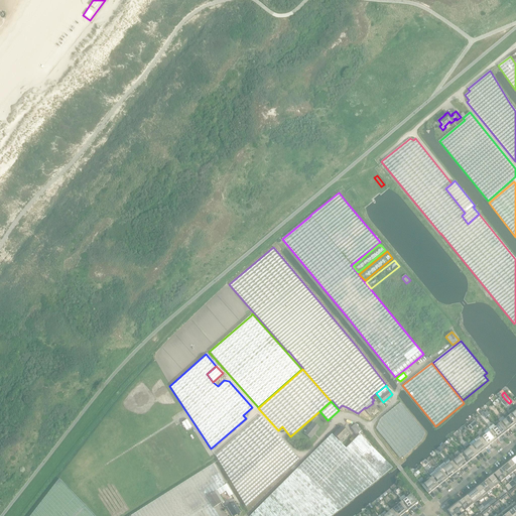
[(373,403),(366,408),(365,409),(370,415),(372,413),(373,415),(379,411),(376,406),(377,405),(375,402),(373,403)]
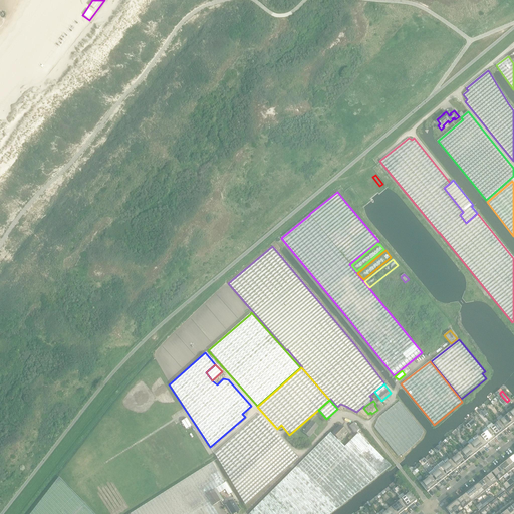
[(421,438),(424,432),(400,401),(379,417),(374,427),(399,456),(401,454),(403,456),(421,438)]
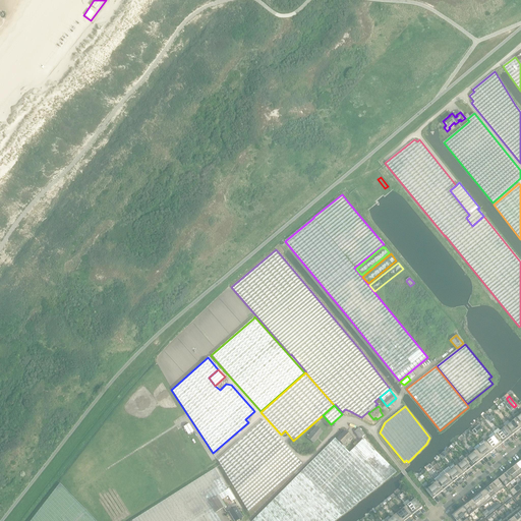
[(489,424),(496,420),(491,413),(485,417),(489,424)]
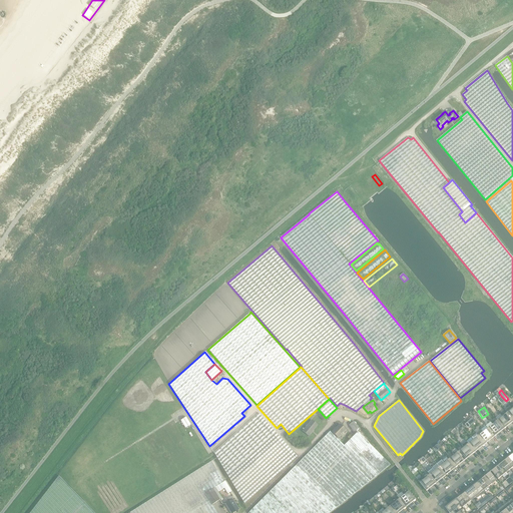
[(244,504),(297,457),(258,413),(213,452),(244,504)]
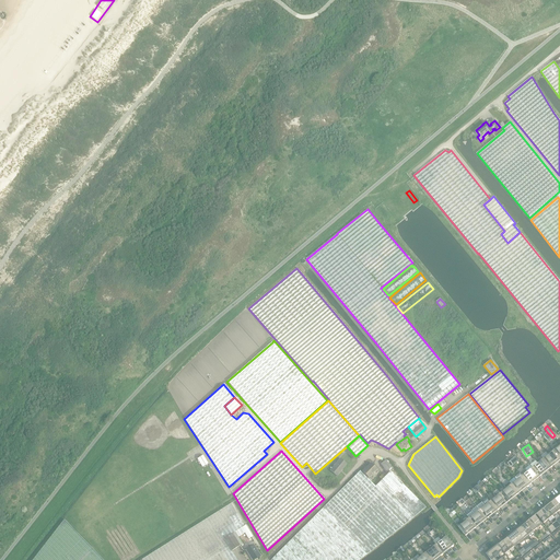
[(559,458),(553,451),(548,455),(556,464),(557,463),(559,459),(559,458)]
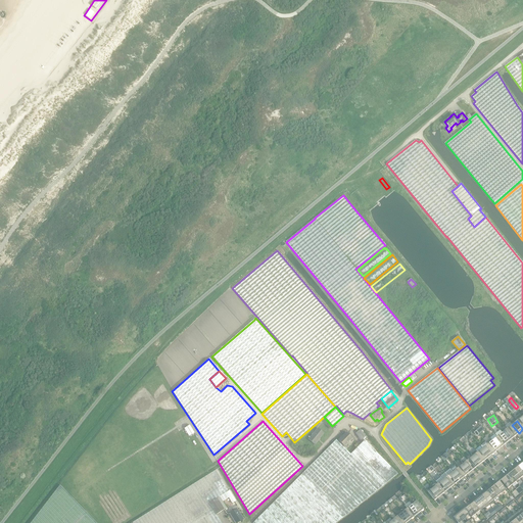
[(507,428),(507,429),(514,437),(518,434),(520,436),(522,434),(520,432),(519,433),(512,425),(510,422),(506,426),(507,428)]
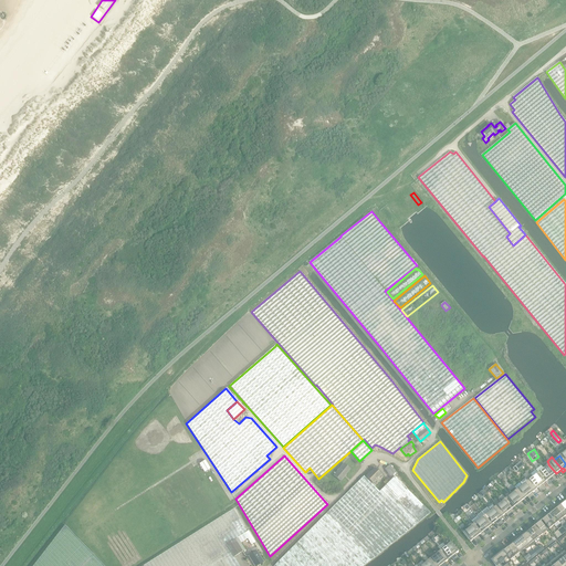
[(205,460),(199,464),(205,472),(210,469),(205,460)]
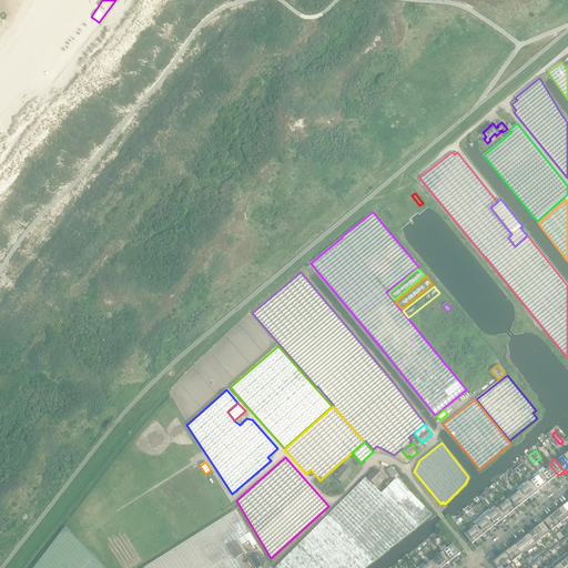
[(342,483),(352,470),(344,465),(335,477),(342,483)]
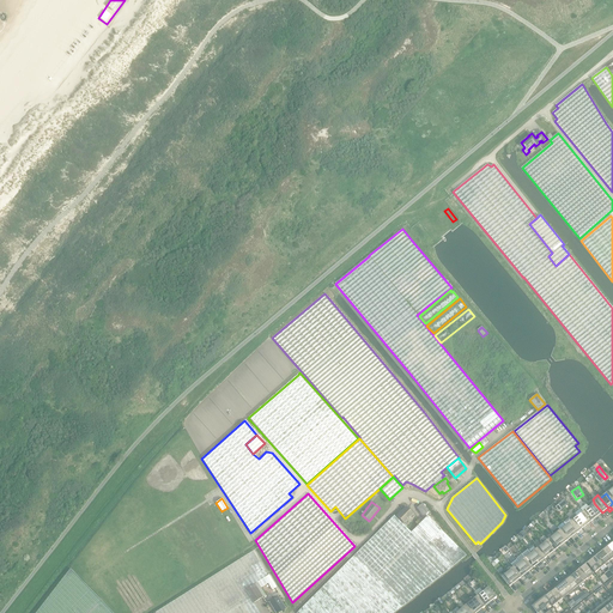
[(598,516),(602,513),(594,503),(588,507),(596,517),(598,516)]
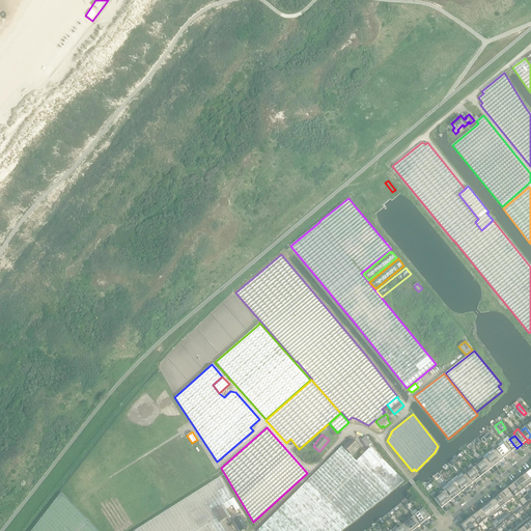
[(366,447),(371,443),(366,437),(361,441),(366,447)]
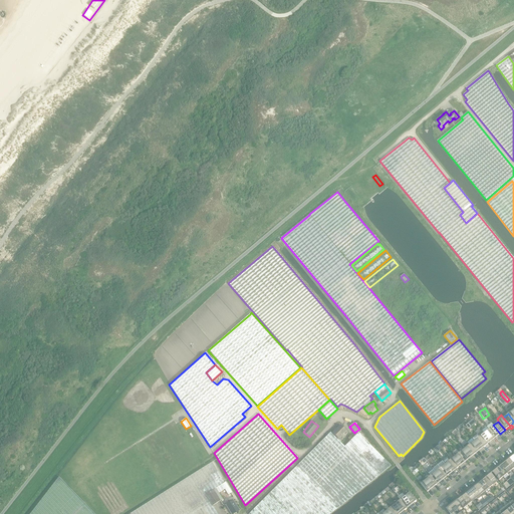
[(493,425),(489,429),(495,438),(499,435),(501,437),(503,435),(501,433),(500,434),(493,425)]
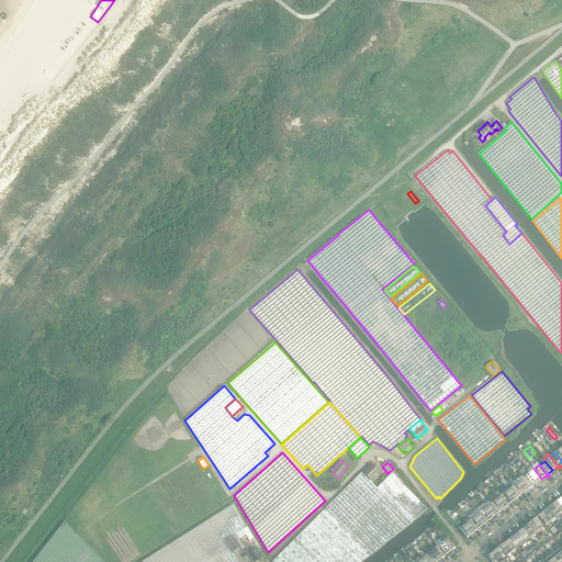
[(370,480),(378,471),(372,465),(363,473),(370,480)]
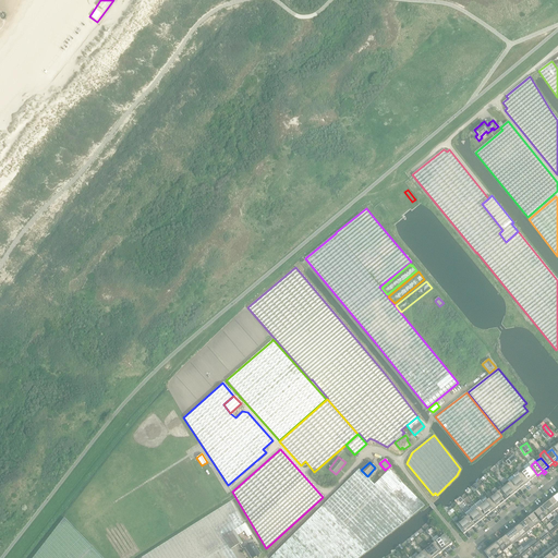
[(529,463),(523,468),(532,480),(534,478),(537,475),(531,465),(530,465),(529,463)]
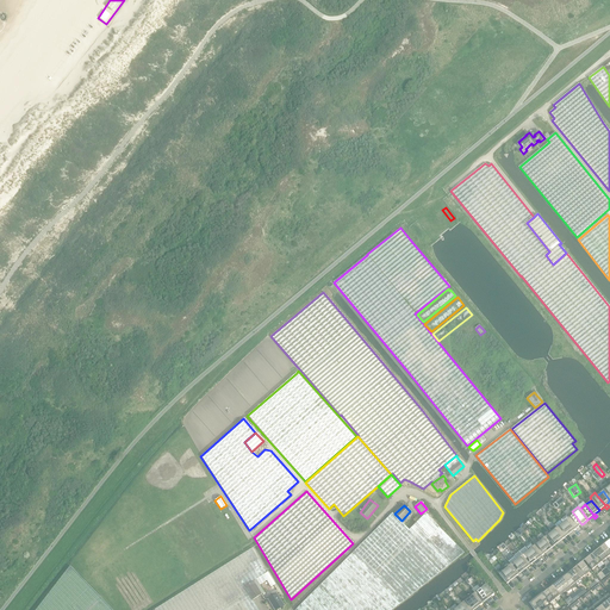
[(572,511),(566,516),(577,528),(580,526),(583,528),(586,526),(584,523),(582,524),(572,511)]
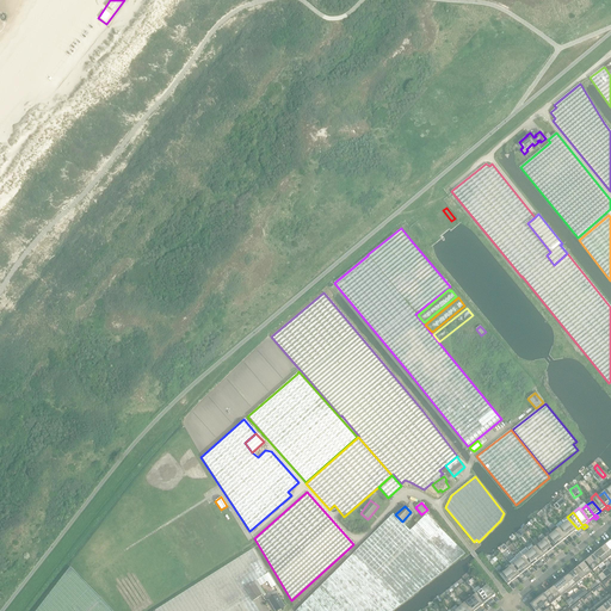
[(414,525),(411,530),(409,531),(393,514),(355,551),(304,602),(295,610),(390,610),(405,602),(411,597),(452,563),(414,525)]
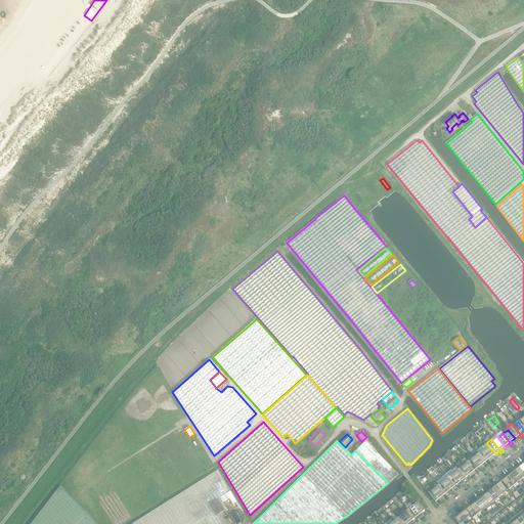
[(364,441),(355,450),(388,483),(398,475),(364,441)]
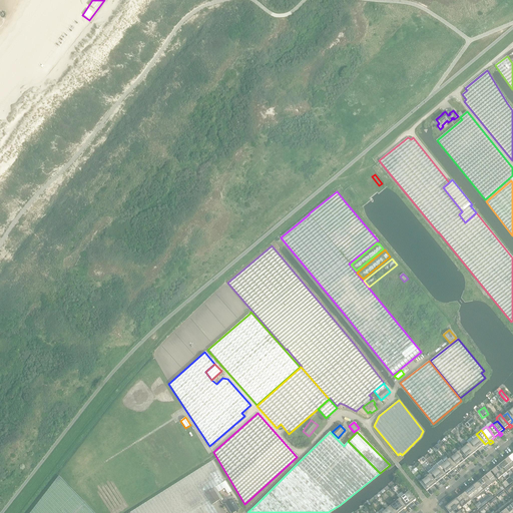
[(476,434),(471,437),(480,448),(481,447),(485,444),(476,434)]
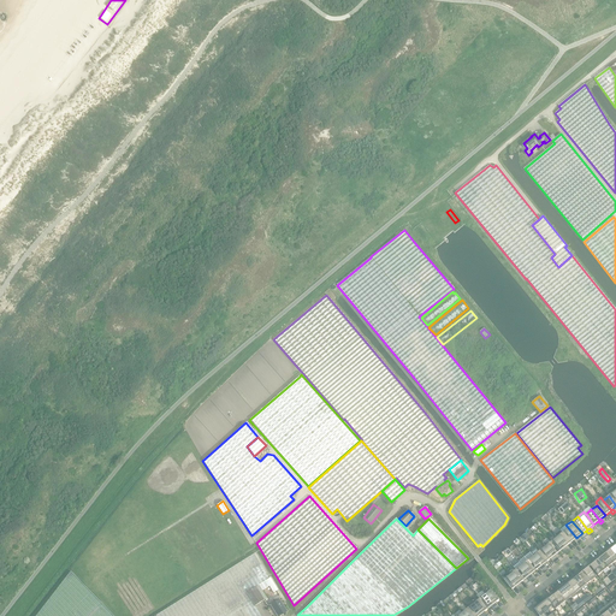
[(566,525),(560,529),(570,543),(575,539),(576,543),(580,540),(578,537),(576,538),(566,525)]
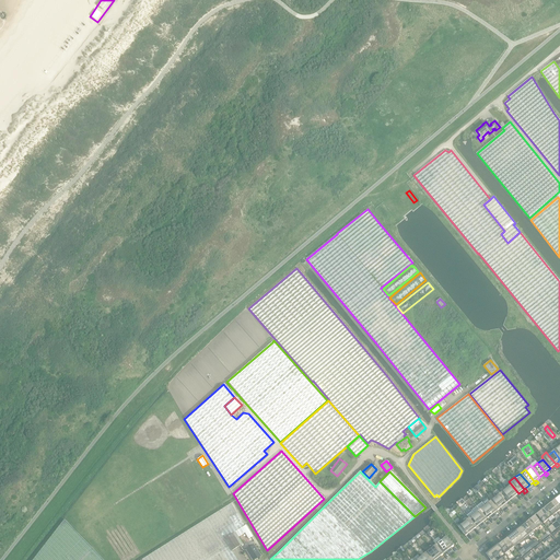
[(503,486),(505,489),(513,498),(514,497),(518,493),(509,481),(503,486)]
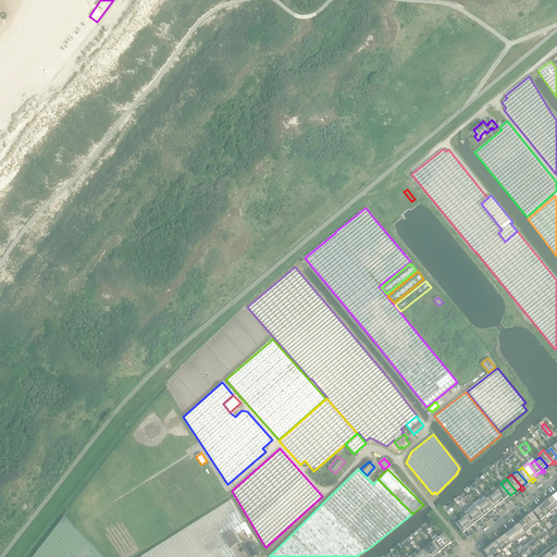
[(503,486),(498,491),(505,499),(509,496),(511,498),(514,496),(511,494),(510,495),(503,486)]
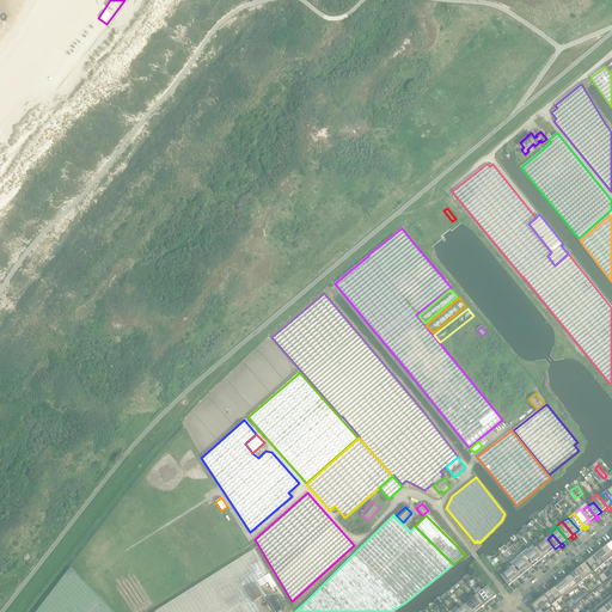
[(548,539),(542,543),(549,554),(551,552),(555,549),(548,539)]
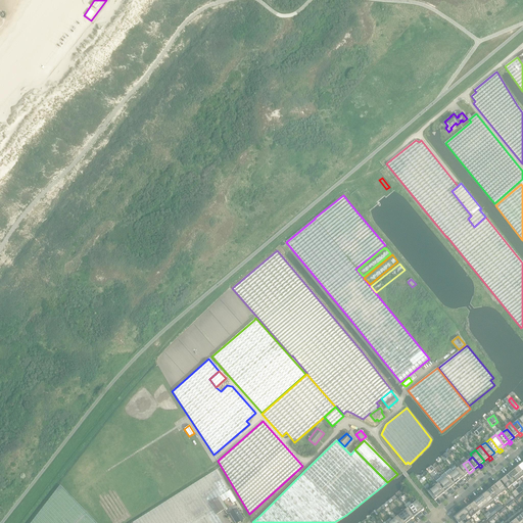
[(463,464),(458,468),(465,477),(468,474),(470,476),(473,474),(471,472),(469,473),(463,464)]
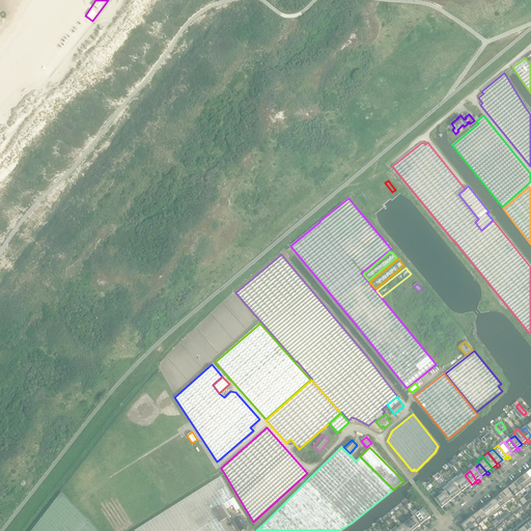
[(462,472),(457,476),(459,479),(467,488),(468,487),(469,486),(472,484),(465,475),(462,472)]
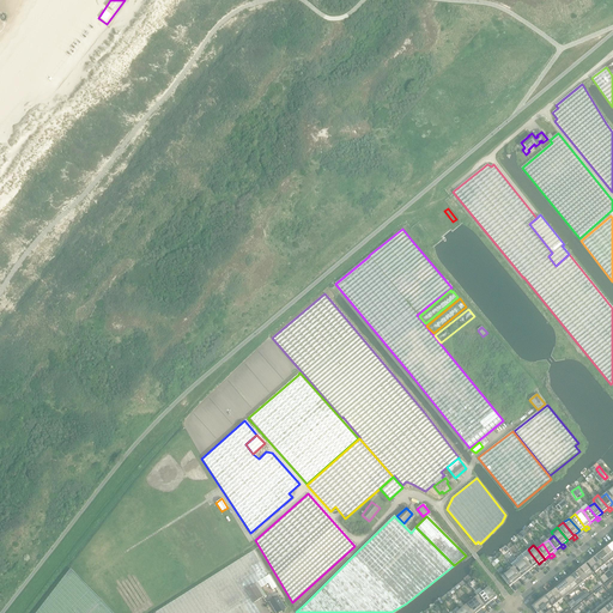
[(612,553),(607,547),(602,551),(610,560),(612,558),(612,553)]
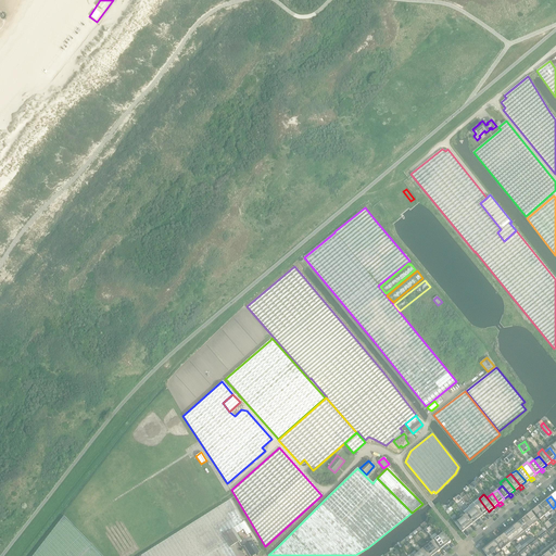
[(235,555),(229,547),(223,535),(234,528),(237,533),(243,529),(247,535),(251,532),(243,521),(242,522),(229,500),(141,555),(140,555),(235,555)]
